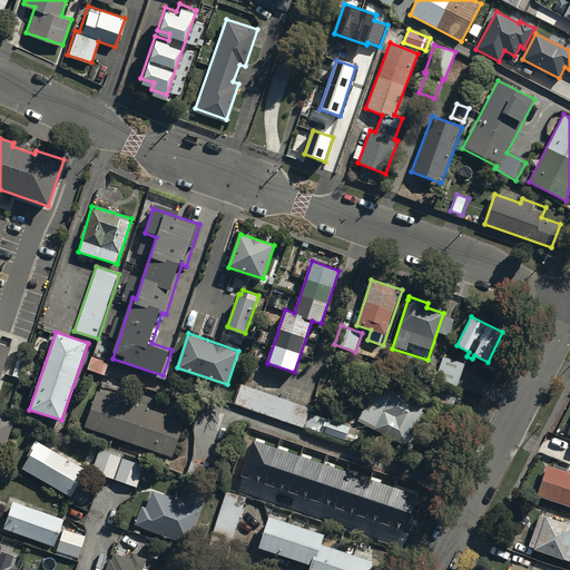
[(0,344),(0,379),(10,347),(0,344)]
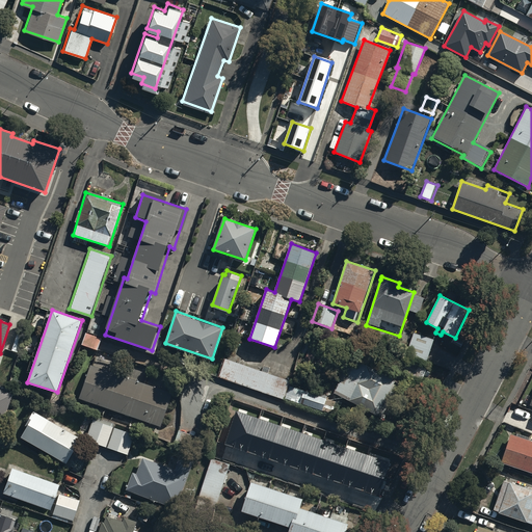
[(414,334),(406,354),(426,362),(433,340),(414,334)]
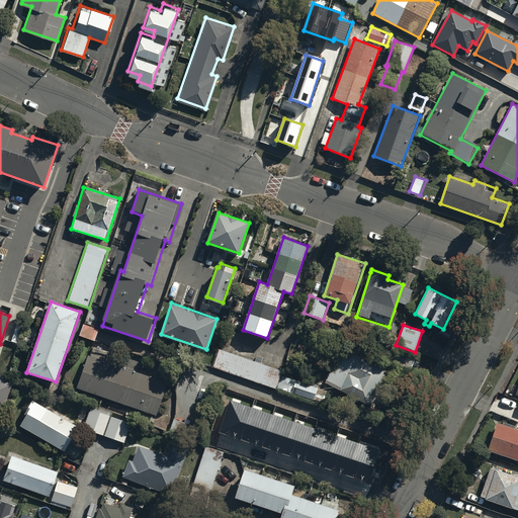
[(216,366),(274,387),(280,371),(222,350),(216,366)]
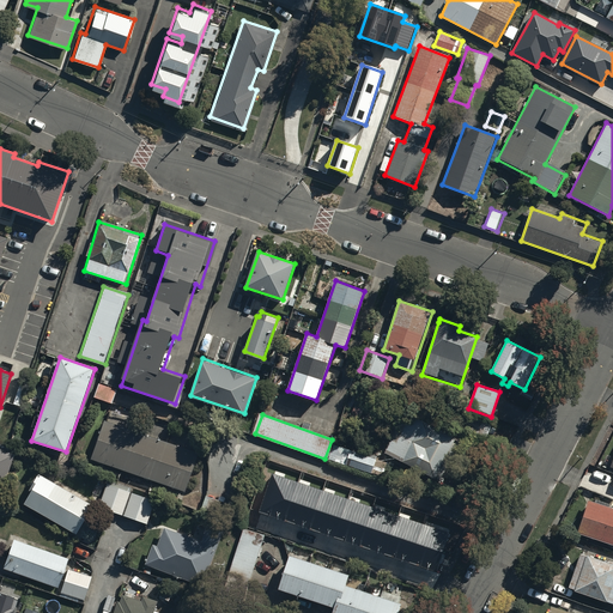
[(439,480),(460,438),(410,414),(401,432),(394,430),(383,451),(439,480)]
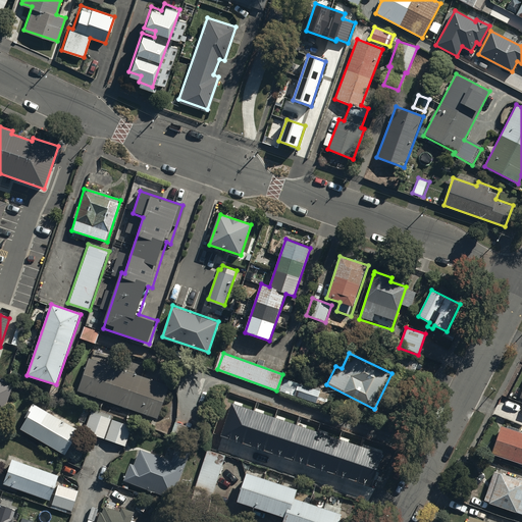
[(77,393),(154,418),(166,384),(89,359),(77,393)]
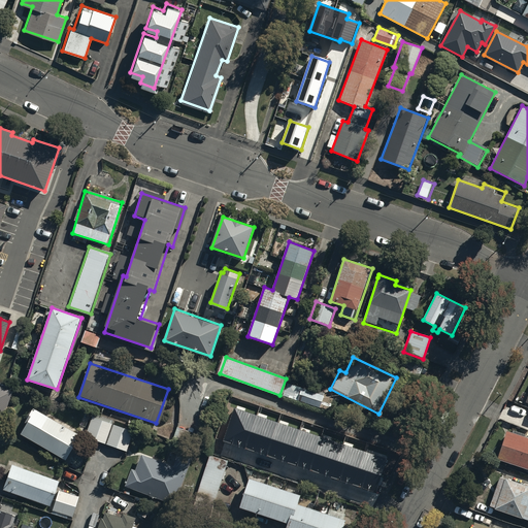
[(11,390),(0,386),(0,415),(3,416),(11,390)]
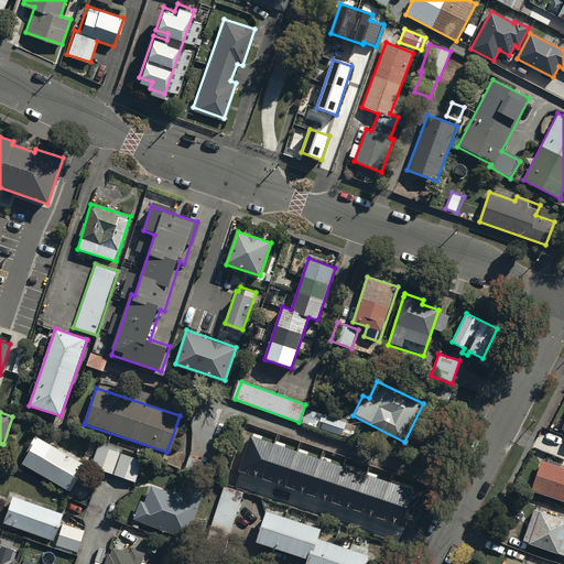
[(318,427),(343,436),(347,422),(323,414),(318,427)]
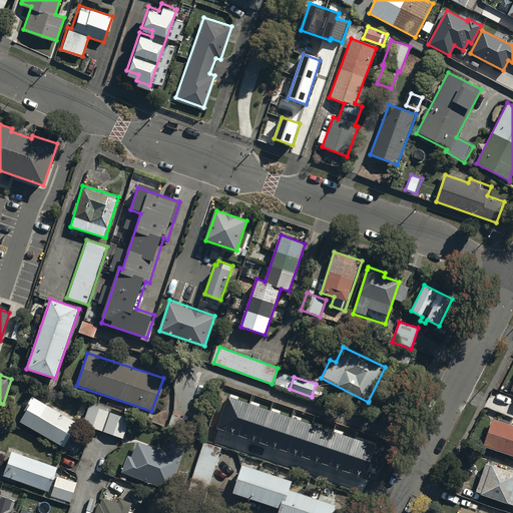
[(227,397),(216,429),(364,478),(374,447),(227,397)]
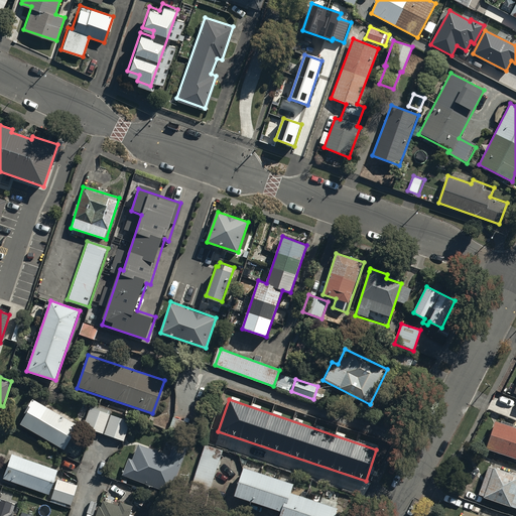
[(18,424),(63,449),(78,425),(32,400),(18,424)]
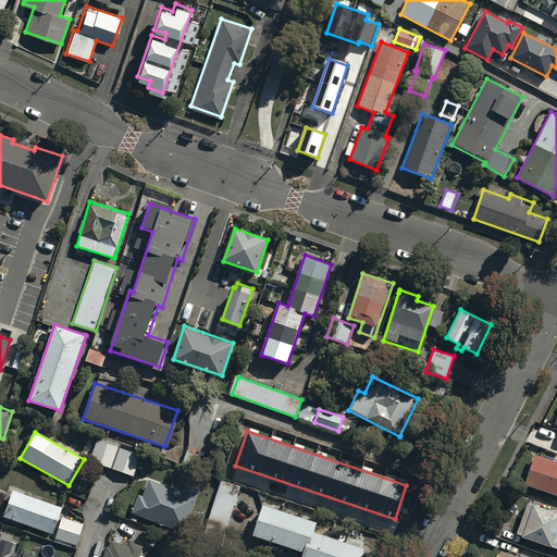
[(90,462),(133,477),(140,455),(98,441),(90,462)]
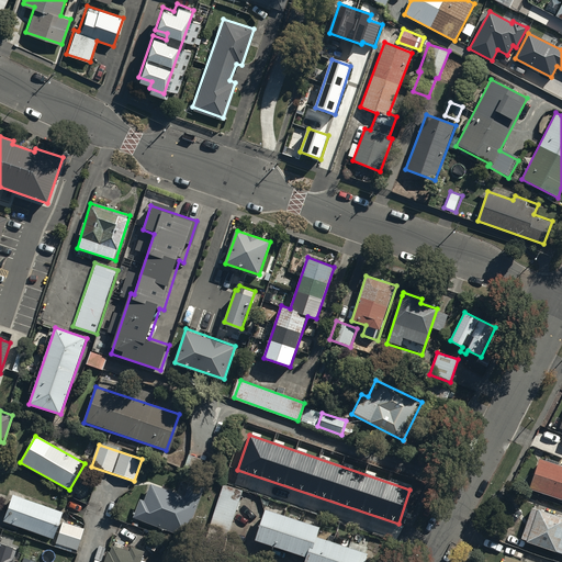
[(561,467),(542,460),(531,487),(561,497),(561,467)]
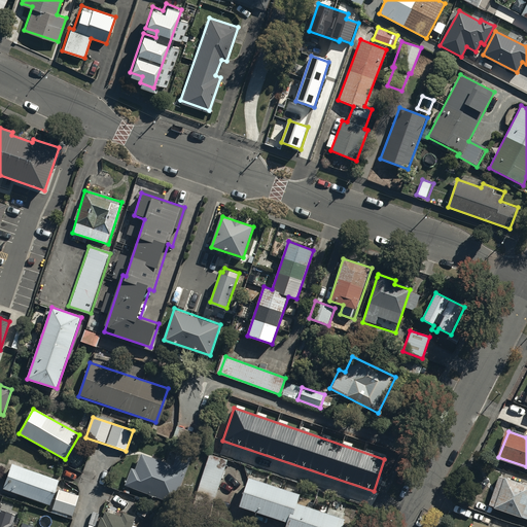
[(124,486),(172,504),(190,456),(175,450),(170,465),(141,454),(136,469),(131,468),(124,486)]
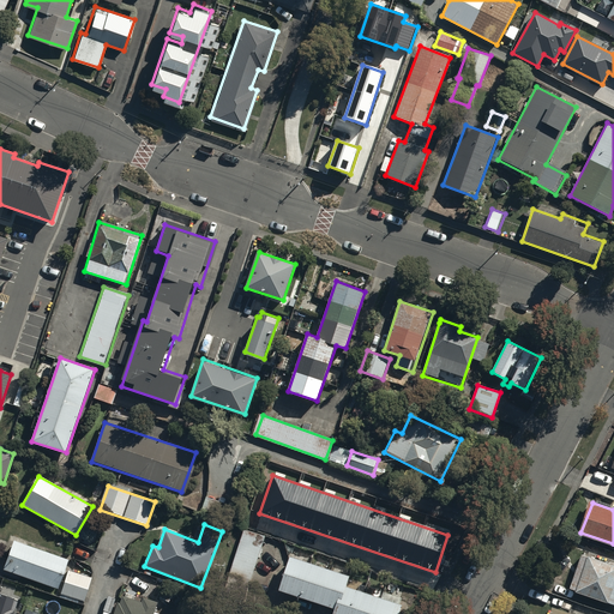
[(263,541),(244,535),(223,594),(244,601),(263,541)]
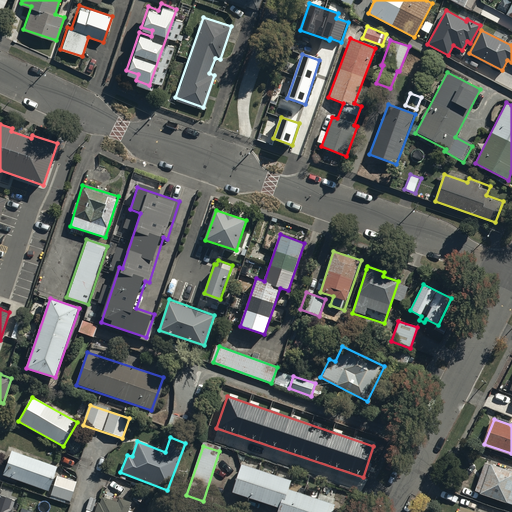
[(4,478),(49,493),(58,466),(13,451),(4,478)]
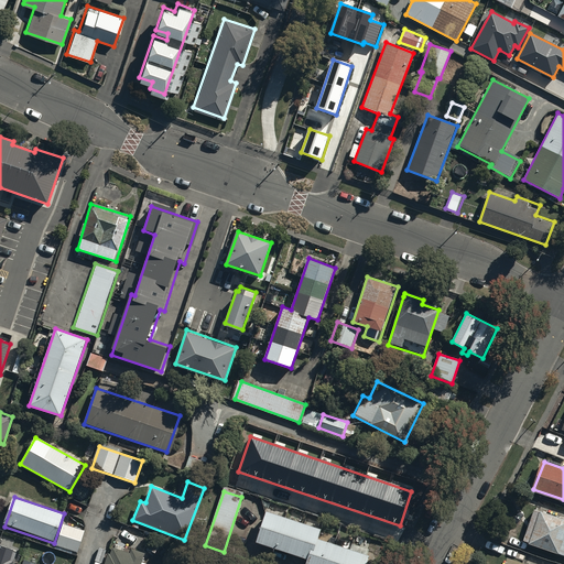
[(323,529),(269,510),(258,543),(307,560),(305,563),(368,563),(371,557),(318,540),(323,529)]
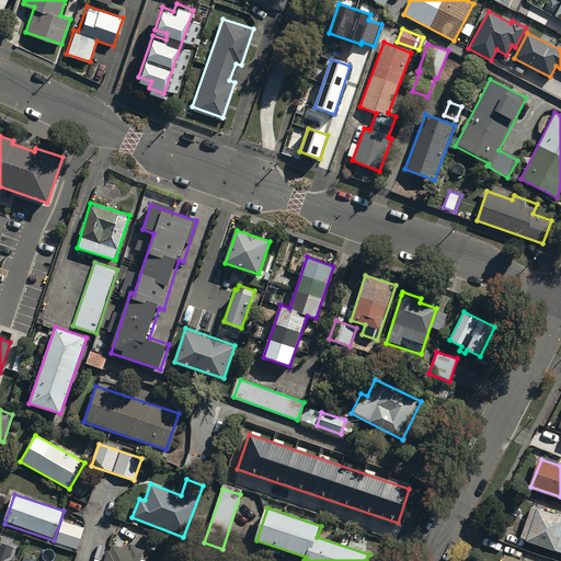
[(560,553),(560,517),(537,508),(525,539),(560,553)]
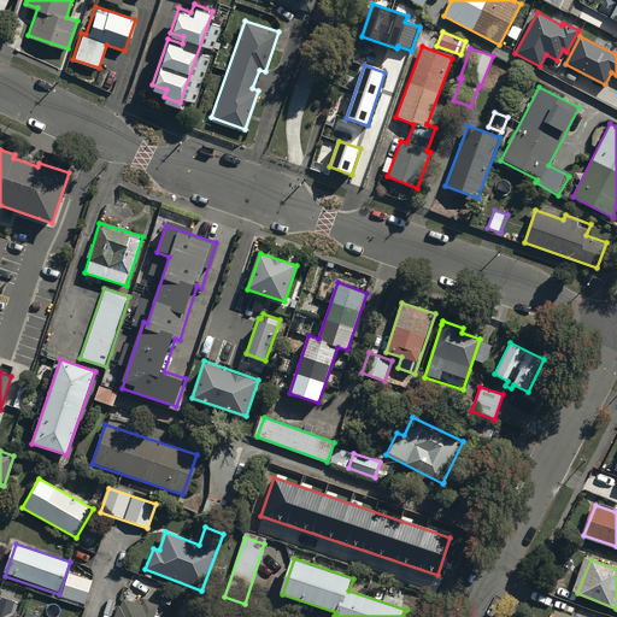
[(62,597),(84,604),(92,582),(69,574),(62,597)]
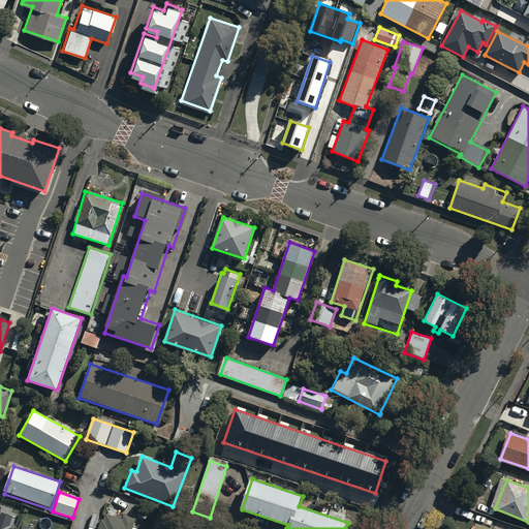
[(11,528),(16,518),(0,511),(0,528),(11,528)]
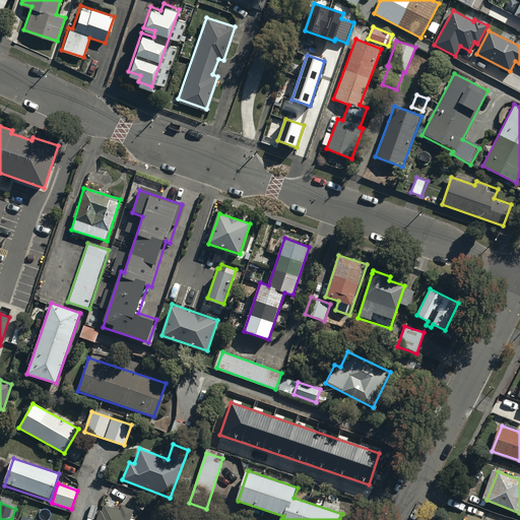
[(129,519),(133,510),(121,506),(119,511),(103,505),(98,519),(129,519)]
